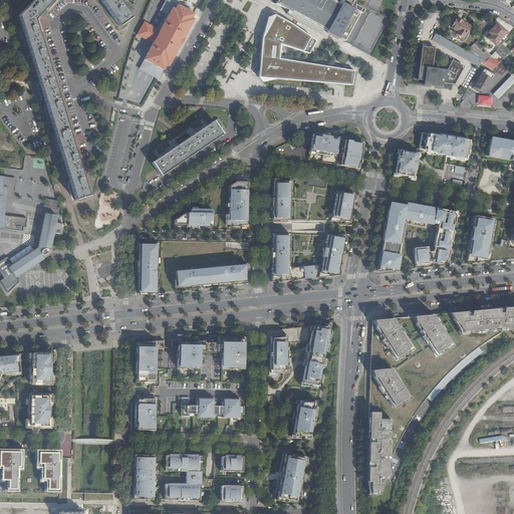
[(52,0),(33,0),(19,16),(34,66),(51,75),(34,19),(52,0)]
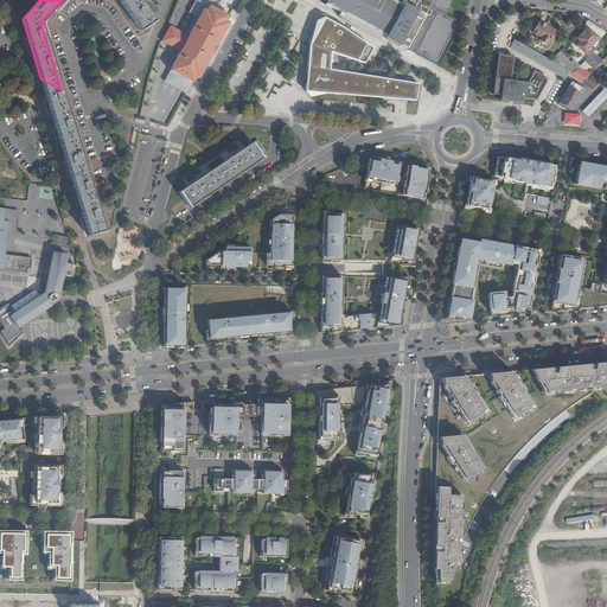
[(119,0),(140,31),(154,21),(139,0),(119,0)]
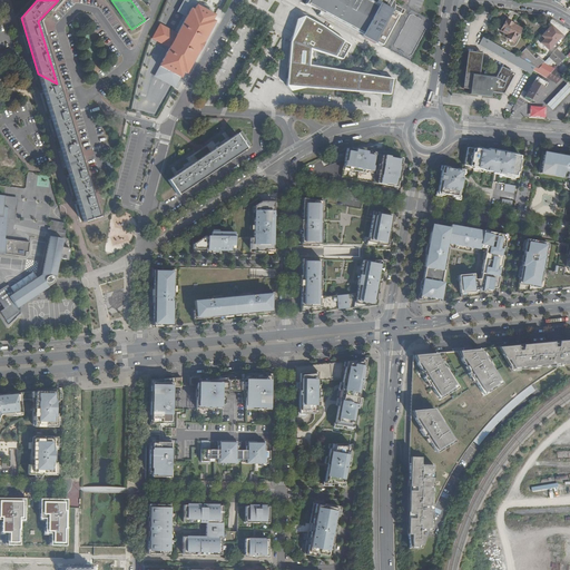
[(306,0),(305,5),(381,46),(399,13),(401,15),(404,10),(394,5),(394,2),(393,0),(306,0)]
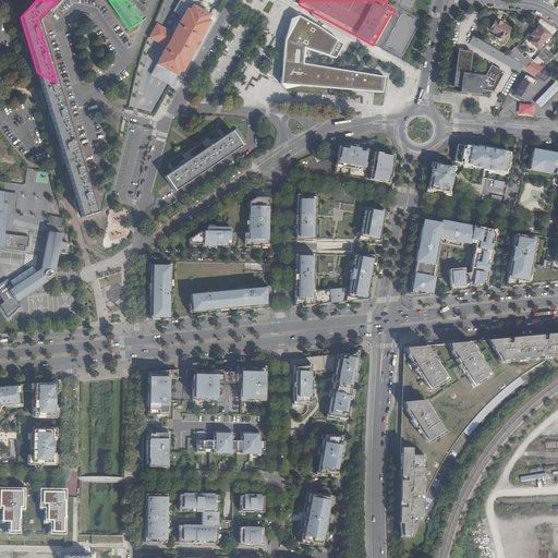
[(181,83),(211,25),(207,22),(210,15),(193,7),(190,13),(185,11),(173,32),(156,23),(148,37),(166,47),(154,69),(181,83)]
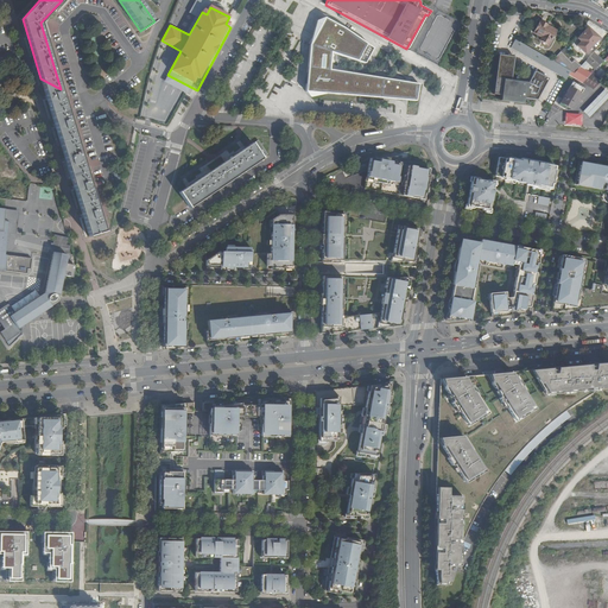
[(309,45),(305,92),(311,97),(327,94),(360,96),(409,101),(417,101),(419,83),(358,74),(329,70),(331,52),(365,63),(372,48),(342,26),(324,17),(316,20),(309,45)]
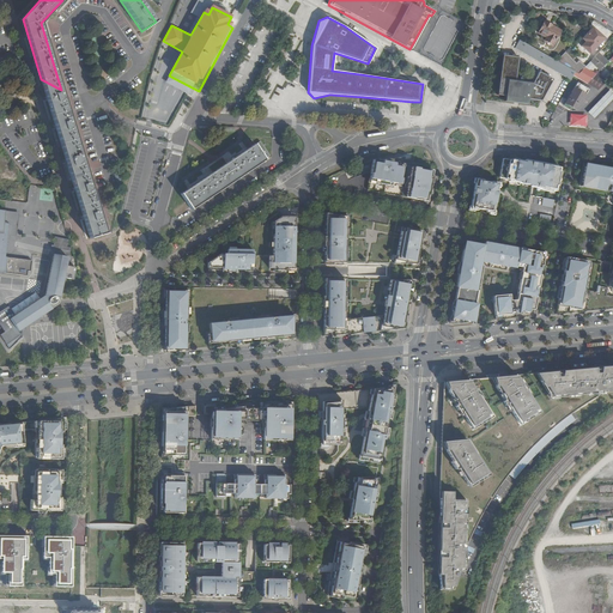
[(556,40),(562,29),(544,22),(539,32),(547,36),(546,38),(553,42),(554,40),(556,40)]
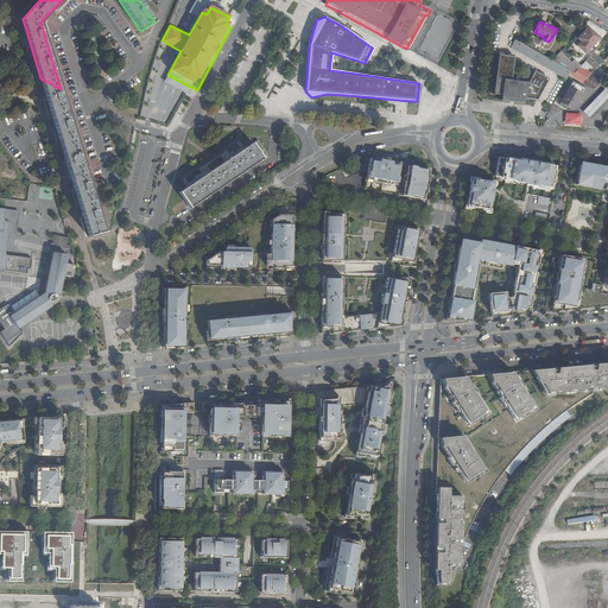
[(586,55),(600,38),(588,27),(578,39),(581,42),(577,46),(586,55)]
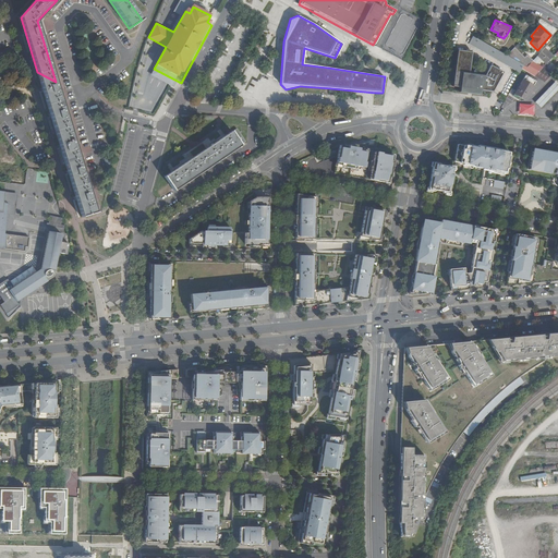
[(523,69),(506,58),(473,38),(472,37),(468,45),(520,74),(521,71),(522,70),(523,69)]
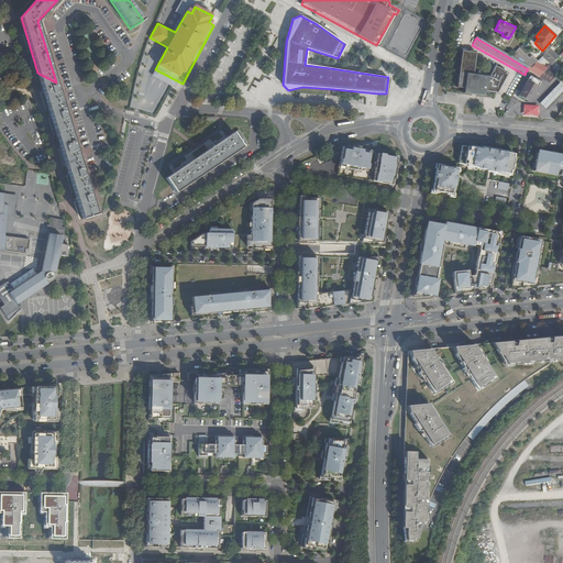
[(528,58),(517,50),(510,58),(528,69),(530,70),(537,63),(538,62),(530,56),(528,58)]
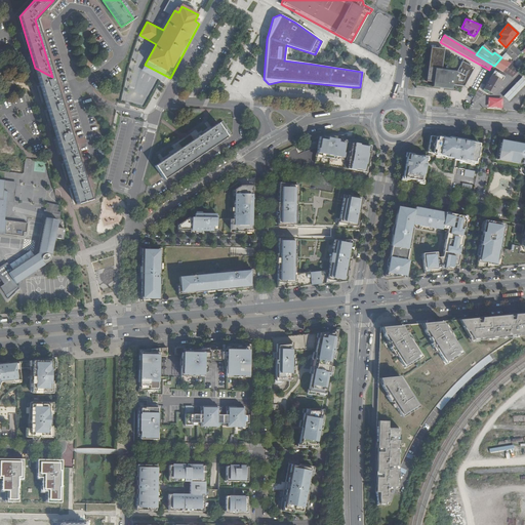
[(513,61),(520,53),(512,46),(506,53),(513,61)]
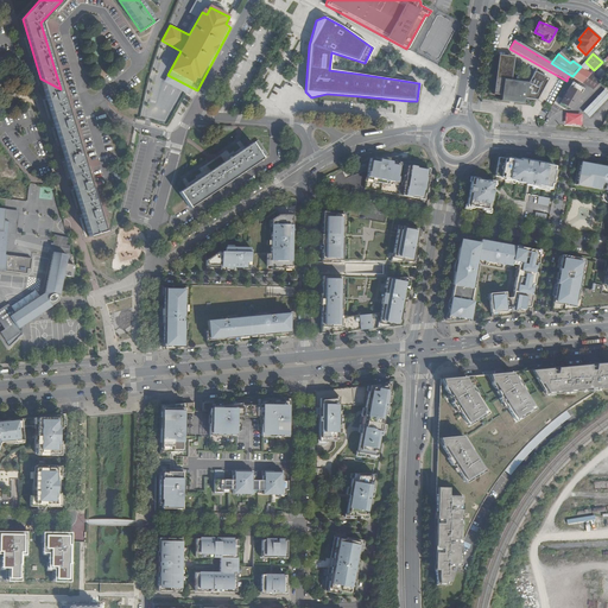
[(538,100),(549,81),(534,73),(529,84),(513,83),(515,58),(499,56),(495,78),(494,94),(493,96),(519,100),(523,101),(537,102),(538,100)]
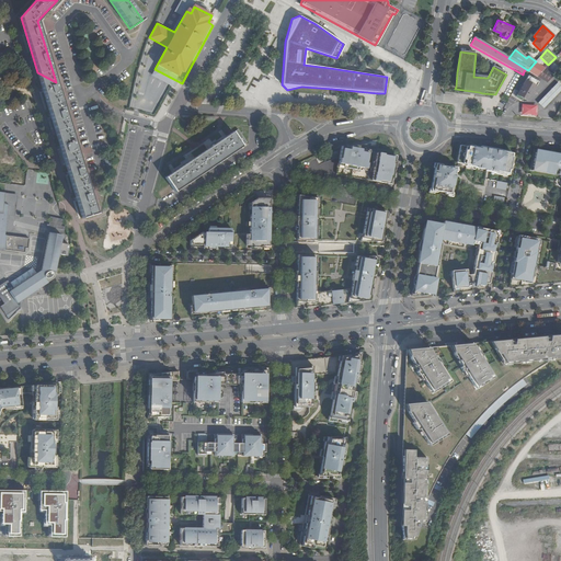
[(545,68),(535,63),(528,70),(538,76),(545,68)]
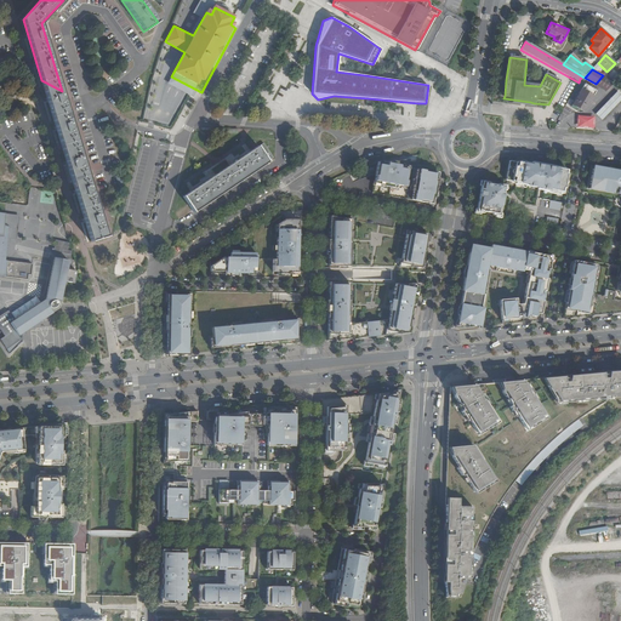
[(608,91),(615,83),(603,75),(596,84),(608,91)]
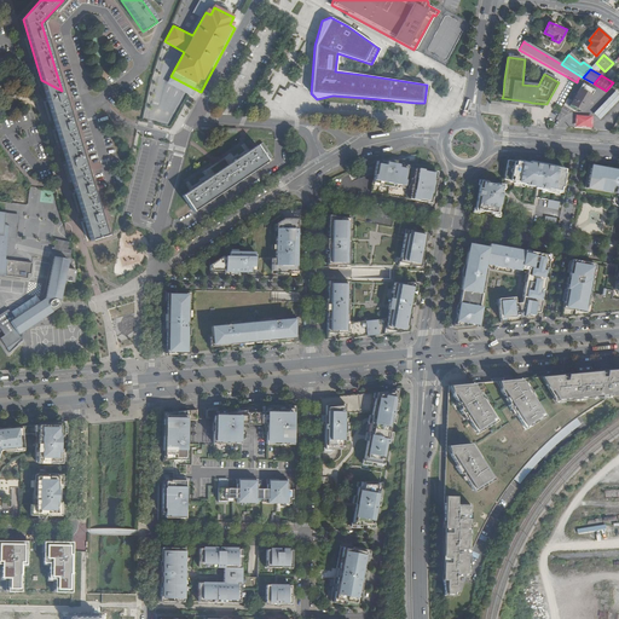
[(583,82),(570,105),(580,111),(594,91),(596,86),(594,84),(583,77),(580,76),(579,77),(578,79),(583,82)]
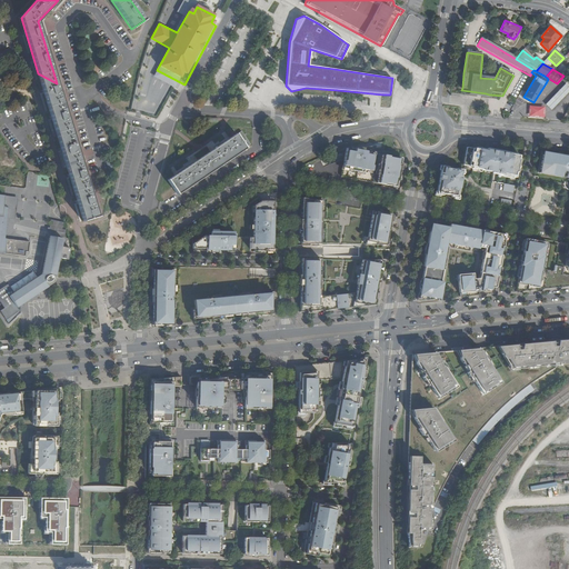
[(38,73),(42,86),(60,95),(57,83),(38,73)]
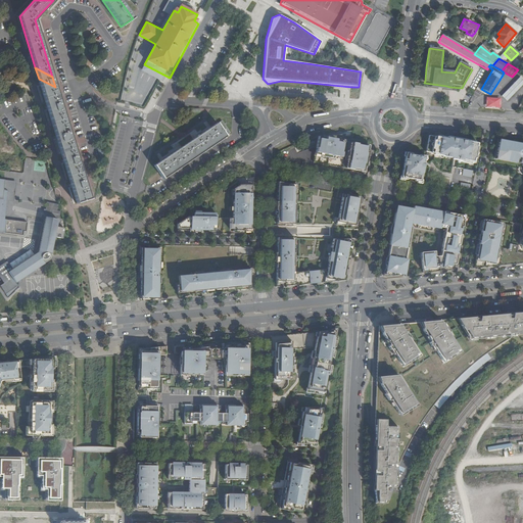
[(522,84),(522,80),(519,77),(502,96),(508,101),(522,84)]
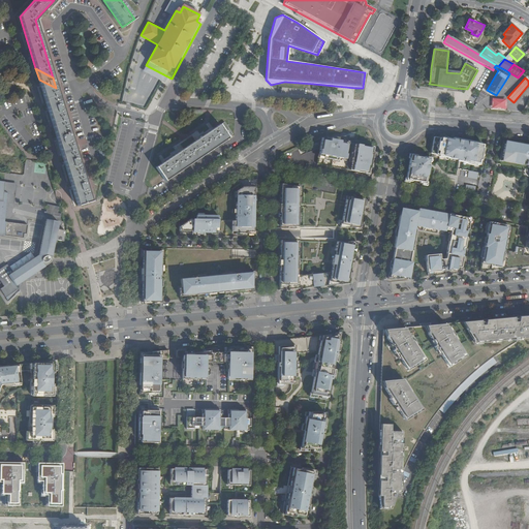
[(56,88),(39,80),(78,206),(92,201),(56,88)]
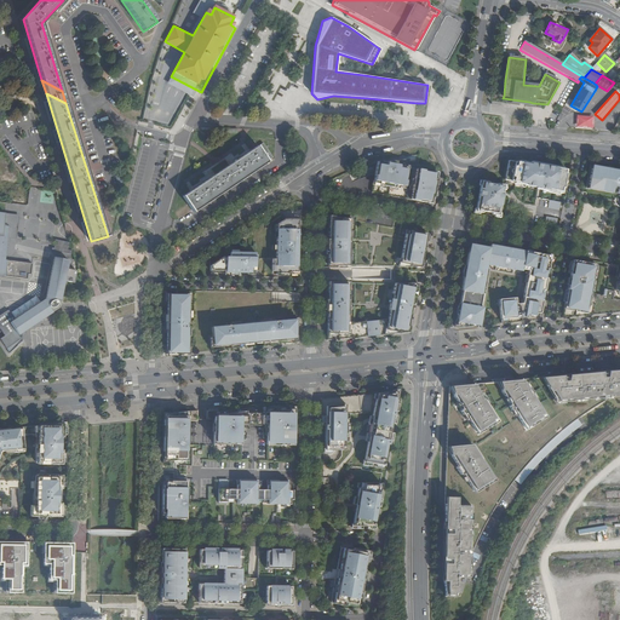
[(595,120),(578,119),(577,130),(593,131),(595,120)]
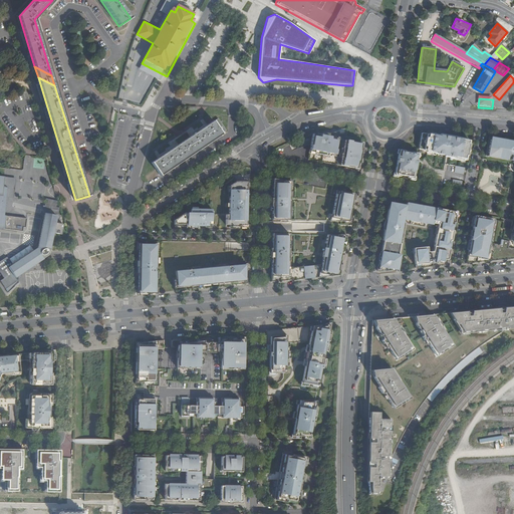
[(157,158),(152,161),(160,173),(223,132),(215,119),(207,124),(157,158)]
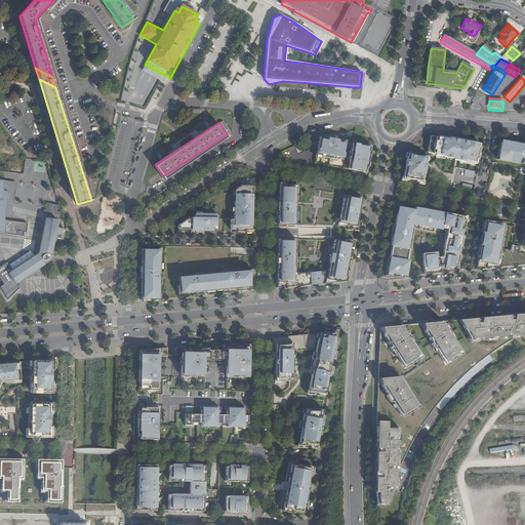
[(342,140),(344,134),(335,135),(327,137),(320,136),(315,163),(365,172),(365,167),(367,167),(370,151),(368,151),(369,146),(345,140),(342,140)]
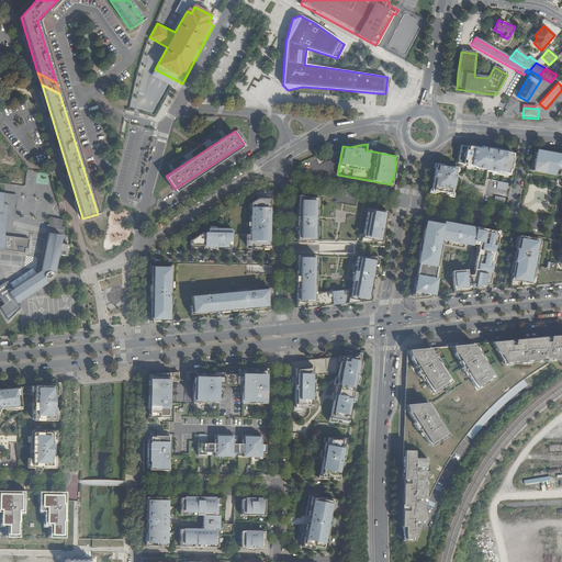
[(461,145),(459,163),(464,164),(464,161),(468,163),(467,164),(467,165),(490,168),(491,160),(494,160),(493,169),(499,170),(499,171),(510,172),(514,152),(510,152),(510,150),(503,149),(503,150),(496,149),(496,148),(489,147),(489,148),(482,147),(471,145),(471,146),(461,145)]
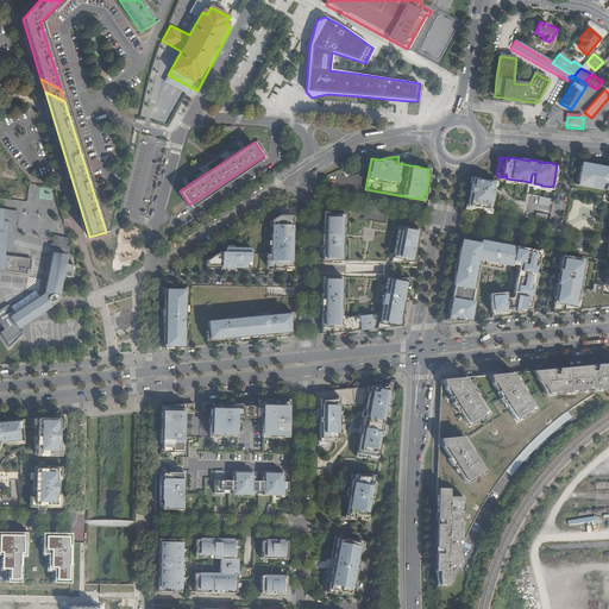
[(608,167),(584,162),(584,165),(582,164),(578,182),(581,182),(581,184),(602,189),(603,183),(607,184),(607,189),(608,189),(608,167)]
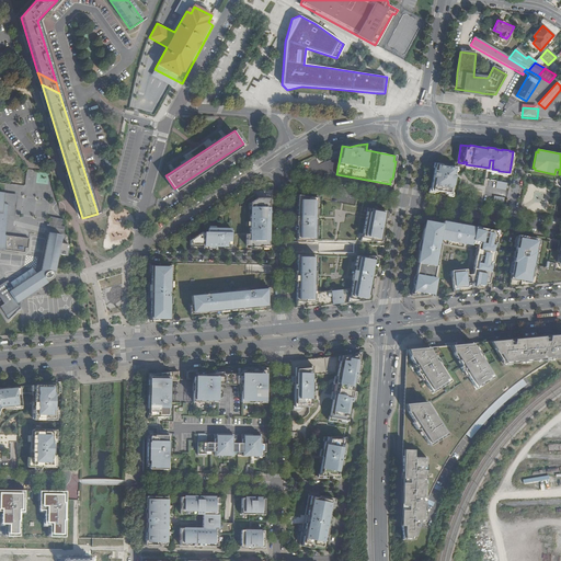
[(442,163),(435,162),(431,191),(437,192),(437,191),(445,192),(445,193),(451,195),(455,176),(446,175),(447,172),(456,174),(457,167),(450,165),(449,167),(442,165),(442,163)]
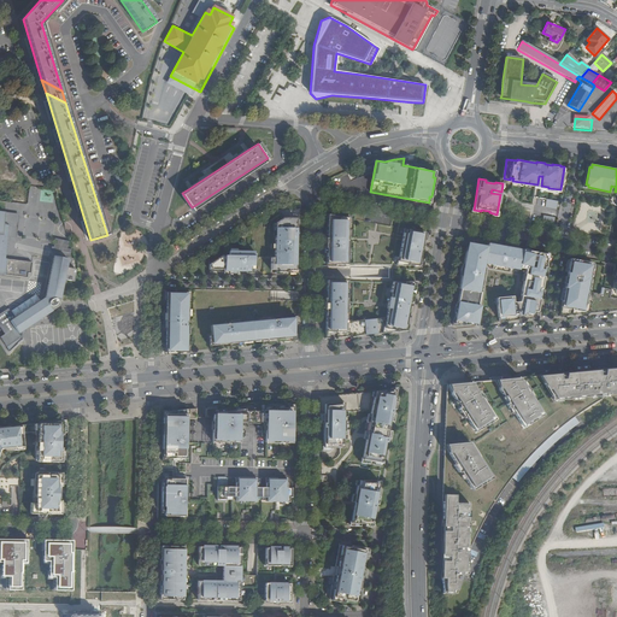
[(0,197),(27,200),(29,186),(0,181),(0,197)]
